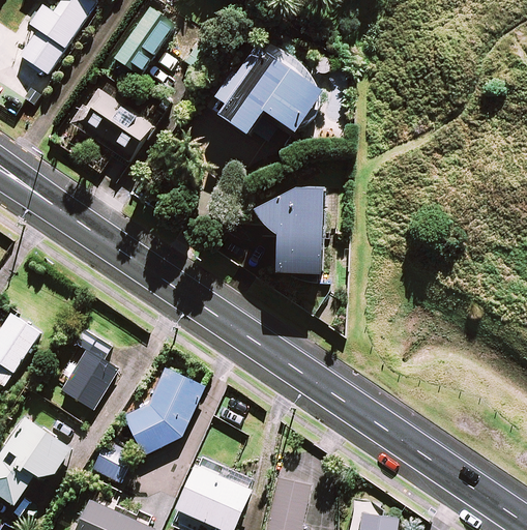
[(96,0),(45,0),(29,25),(37,30),(19,57),(47,76),(96,0)]
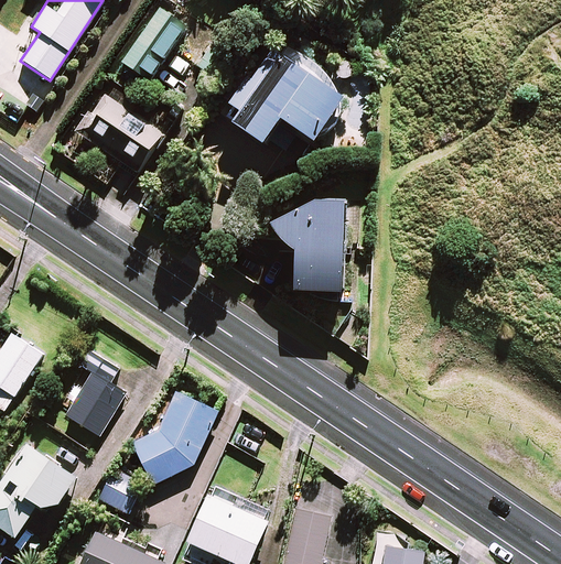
[(187,24),(157,6),(120,61),(151,80),(187,24)]
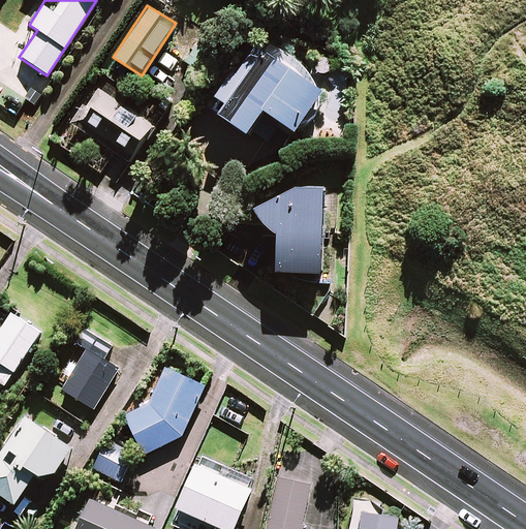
[(315,120),(316,98),(321,90),(296,72),(299,68),(267,47),(258,40),(236,74),(226,69),(210,94),(226,105),(221,114),(252,135),(267,115),(294,132),(315,120)]
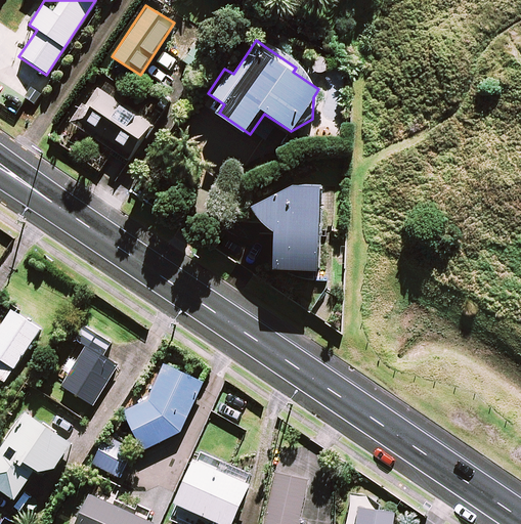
[(154,124),(96,85),(70,125),(126,164),(154,124)]
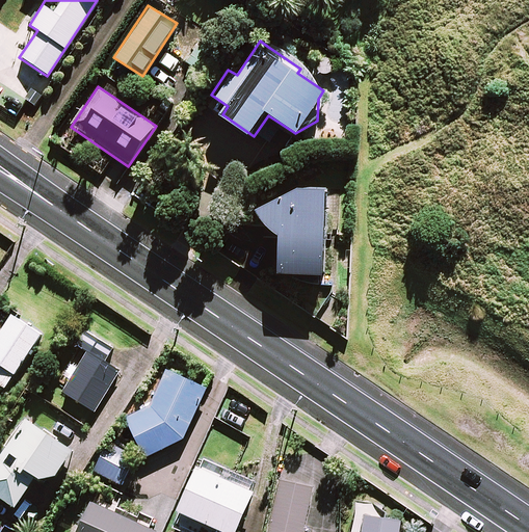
[(325,188),(299,186),(259,212),(260,214),(261,216),(263,218),(265,220),(266,222),(268,224),(270,227),(272,229),(274,231),(276,232),(279,234),(282,235),(281,245),(281,254),(281,272),(324,272),(325,188)]
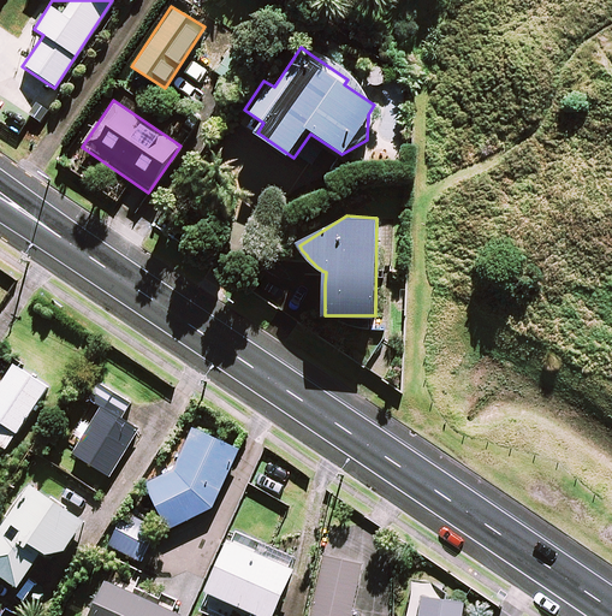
[(46,386),(12,365),(0,383),(0,445),(5,449),(46,386)]
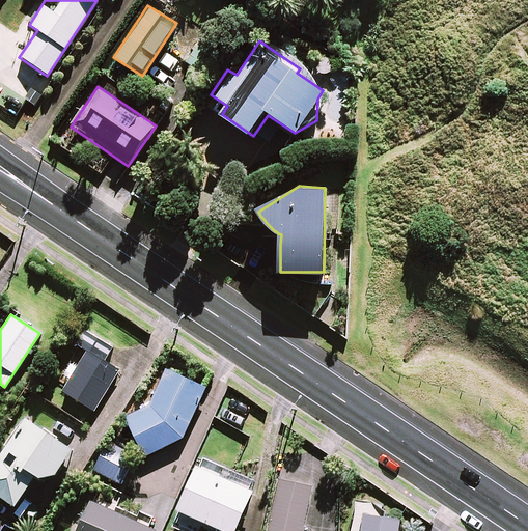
[(111,346),(84,330),(76,344),(86,351),(61,391),(93,411),(118,369),(103,360),(111,346)]
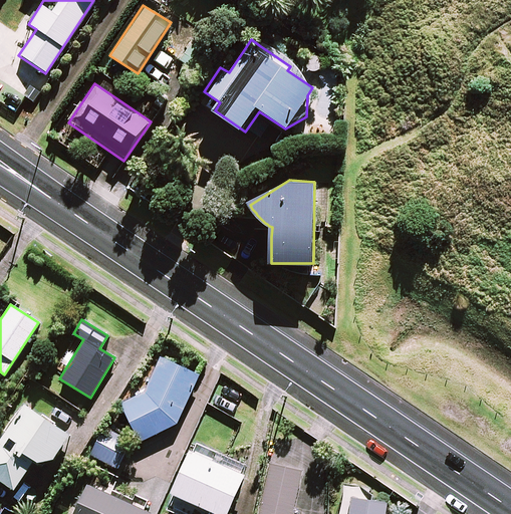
[(163,358),(143,392),(119,403),(138,440),(175,427),(202,382),(199,380),(163,358)]
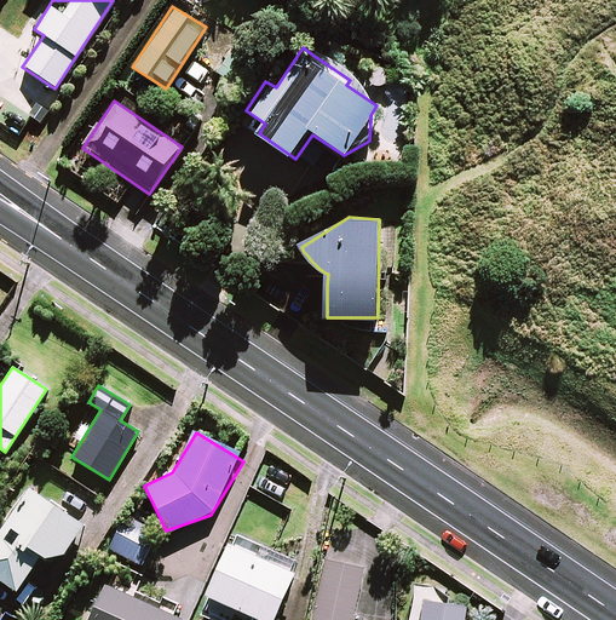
[(84,523),(30,487),(0,532),(0,577),(18,590),(42,555),(56,563),(84,523)]
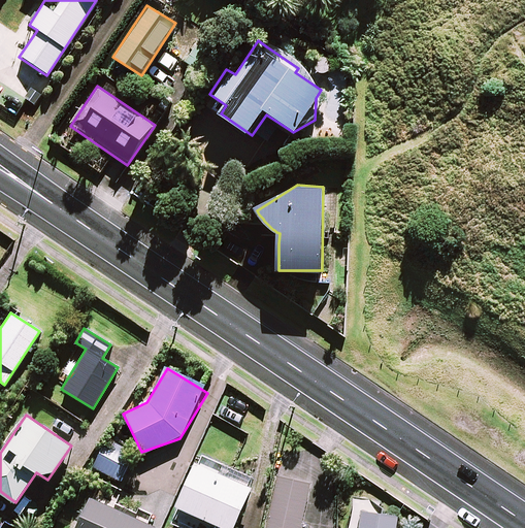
[(129,458),(103,446),(92,467),(119,481),(129,458)]
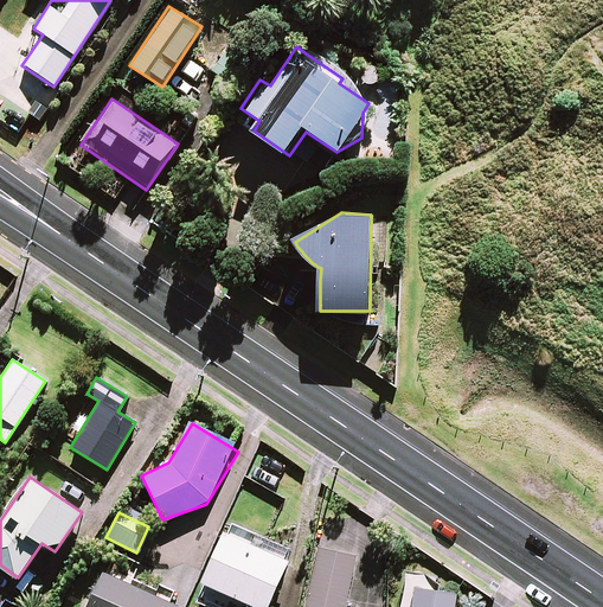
[(264,606),(293,550),(231,519),(190,604),(197,606),(264,606)]
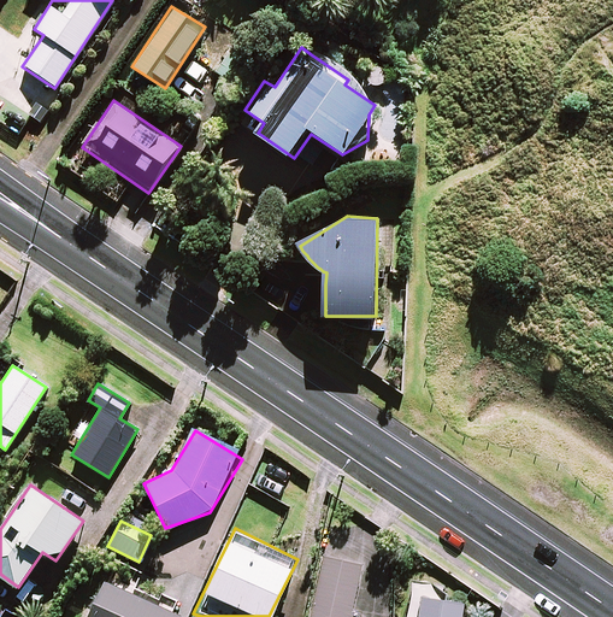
[(349,616),(361,566),(322,558),(308,616),(349,616)]
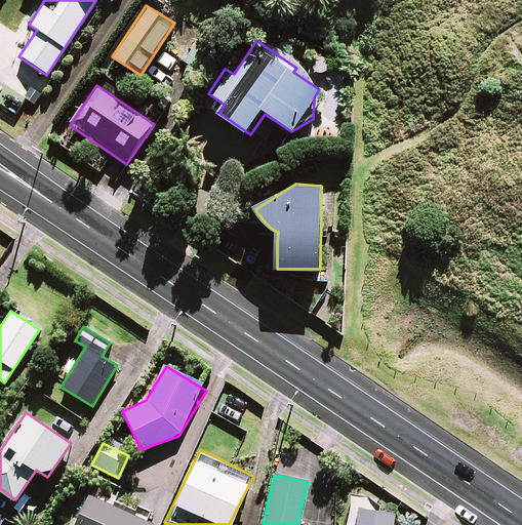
[(152,524),(89,494),(74,524),(152,524)]
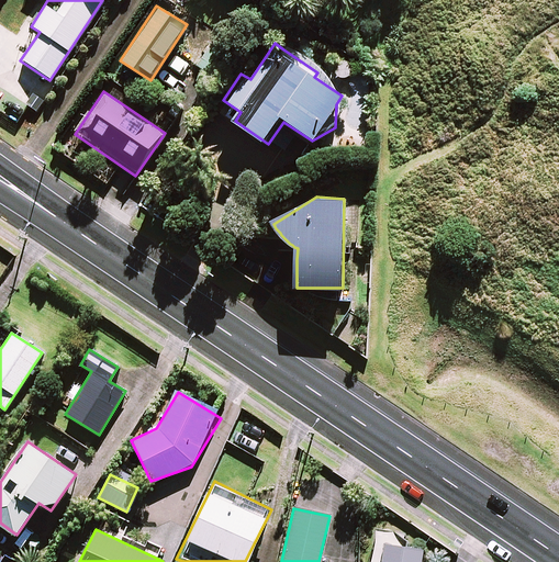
[(393,534),(377,530),(371,561),(420,561),(423,549),(392,543),(393,534)]
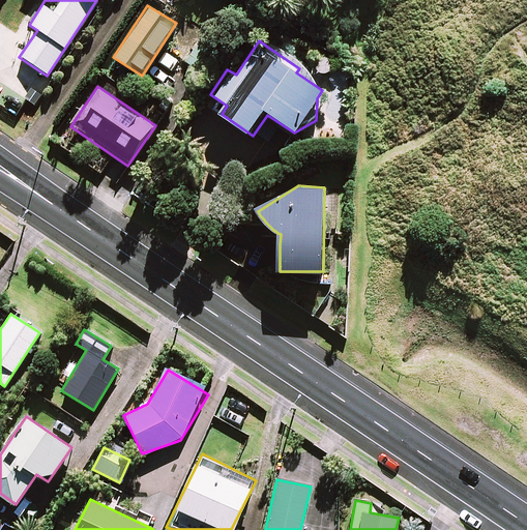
All buildings are outlined.
